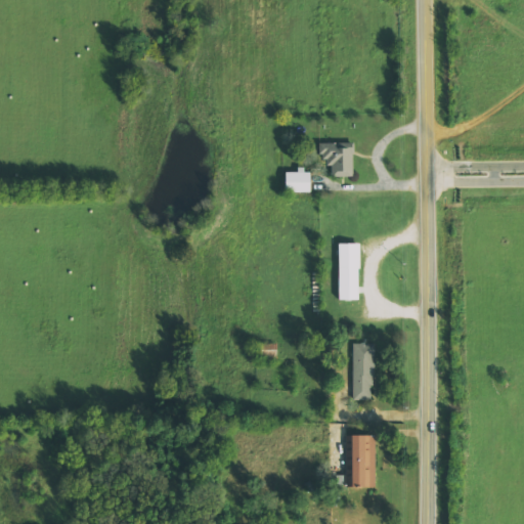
[(321,143),(321,167),(332,166),(332,177),(353,177),(353,143),(321,143)]
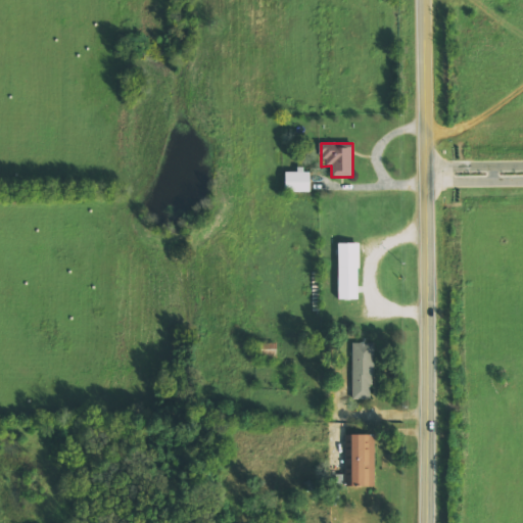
[(284,192),(310,192),(310,170),(284,171),(284,192)]
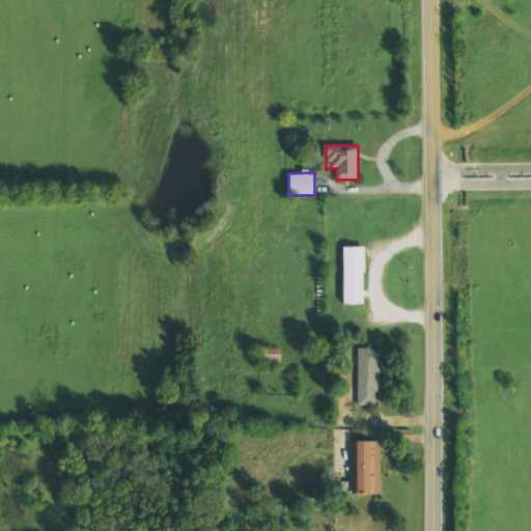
[(342,304),(341,247),(364,247),(364,273),(362,273),(362,304),(342,304)]
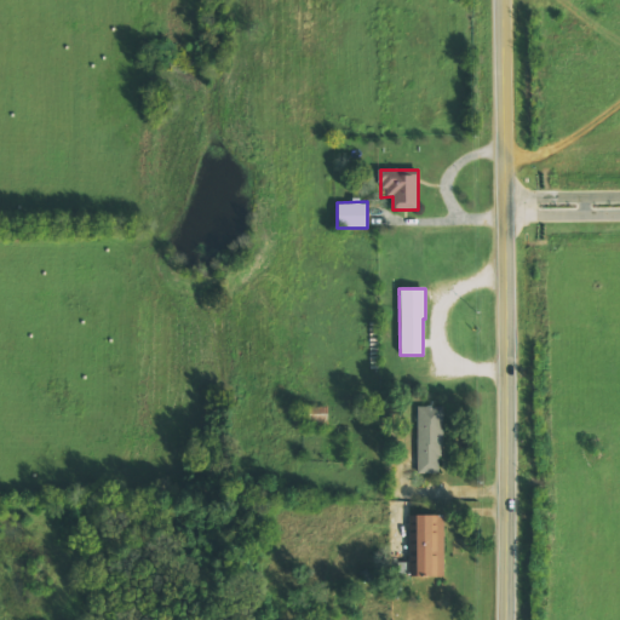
[(327,406),(308,407),(308,429),(328,428),(327,406)]
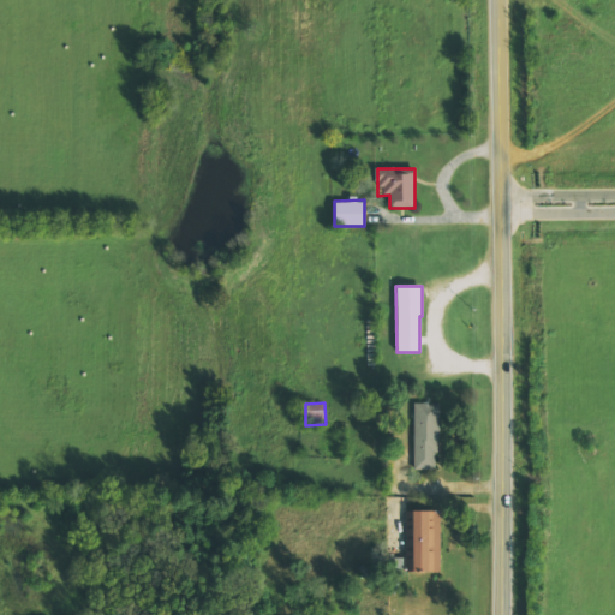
[(415,404),(413,470),(437,471),(439,404),(415,404)]
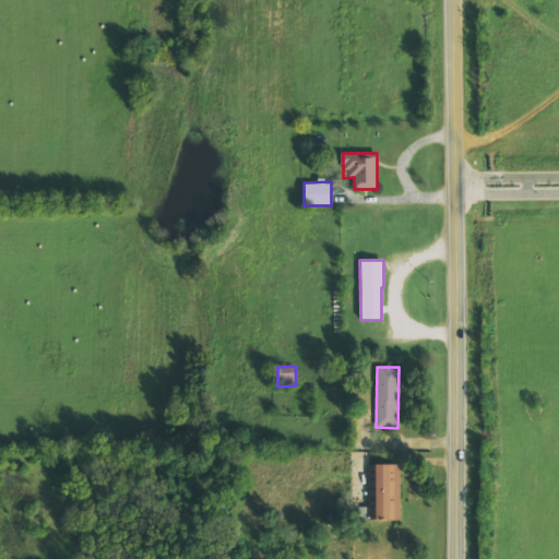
[(368,465),(369,521),(401,520),(400,465),(368,465)]
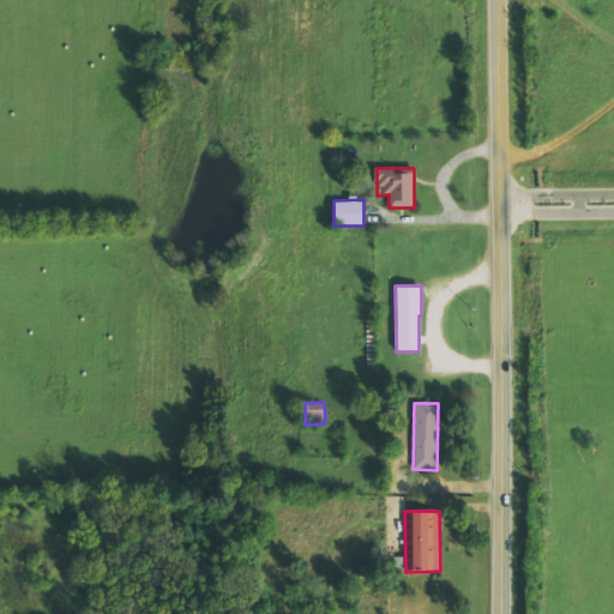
All buildings are outlined.
